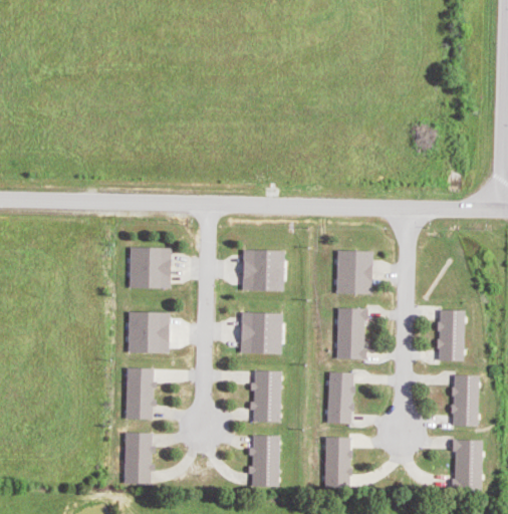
[(131,247),(131,288),(172,288),(173,248),(131,247)]
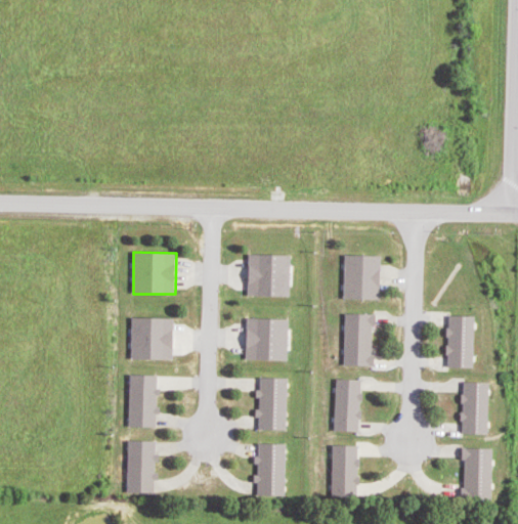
[(277,255),(248,254),(247,296),(290,297),(291,286),(276,286),(277,255)]
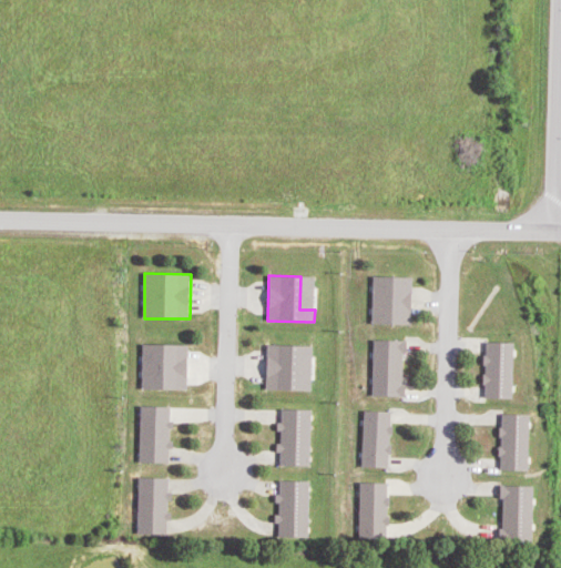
[(412,325),(412,277),(373,277),(373,325),(412,325)]
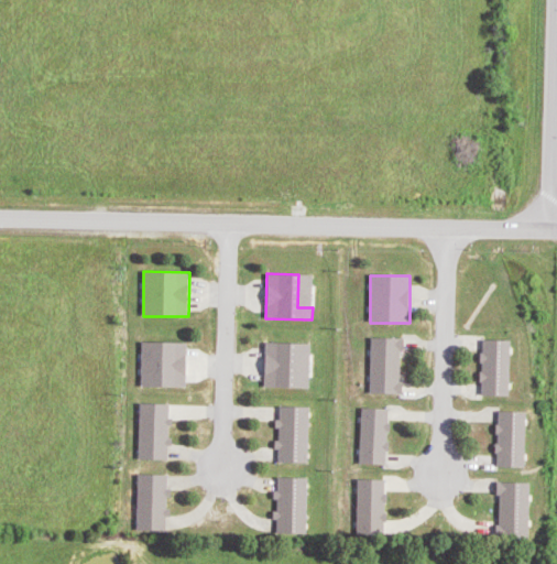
[(402,394),(403,338),(371,338),(370,394),(402,394)]
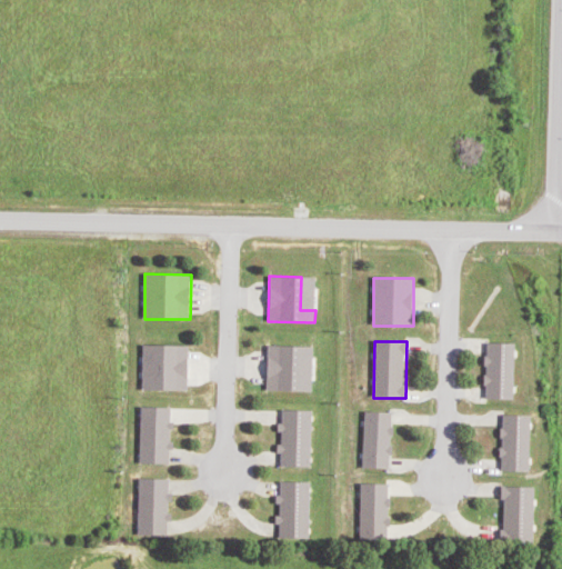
[(483,400),(503,400),(503,396),(513,396),(515,343),(485,342),(483,400)]
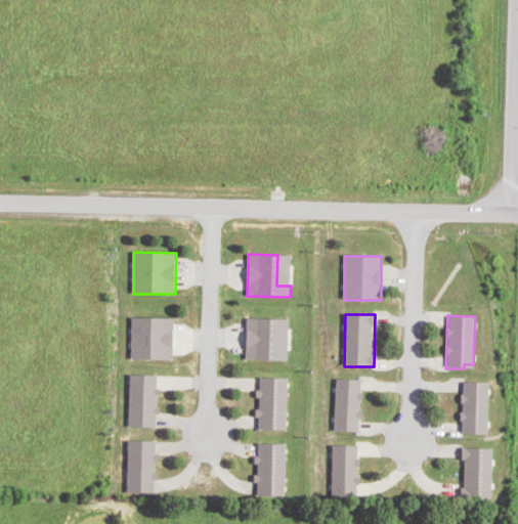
[(175,318),(132,317),(131,359),(174,360),(175,318)]
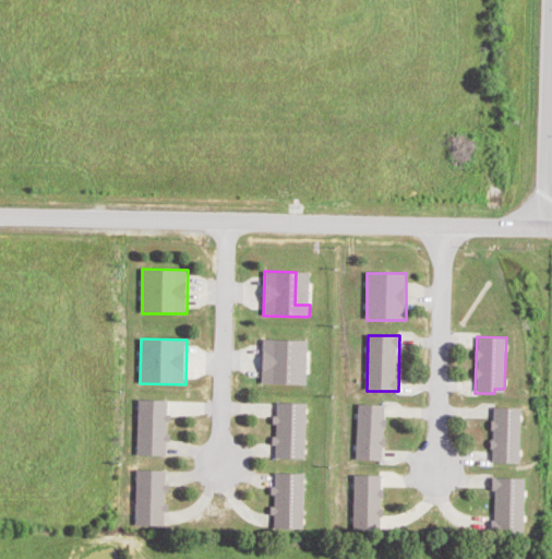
[(262,384),(308,384),(309,340),(262,339),(262,384)]
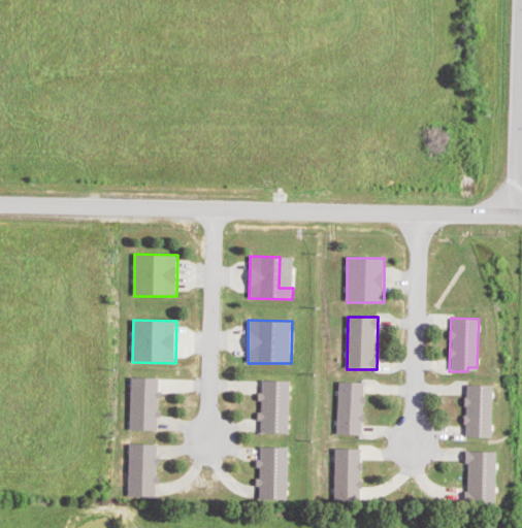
[(158,431),(158,378),(130,378),(129,430),(158,431)]
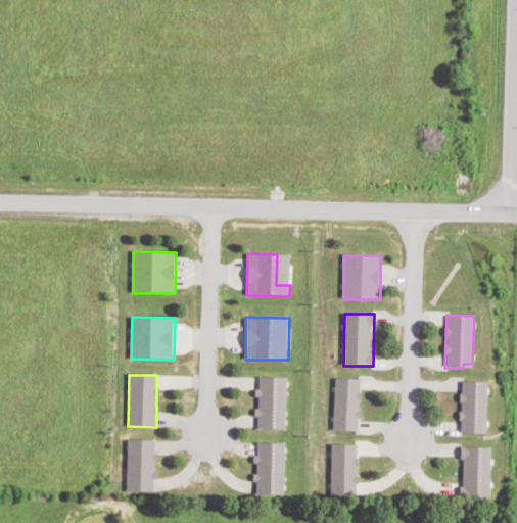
[(288,378),(257,377),(256,430),(277,430),(277,424),(287,424),(288,378)]
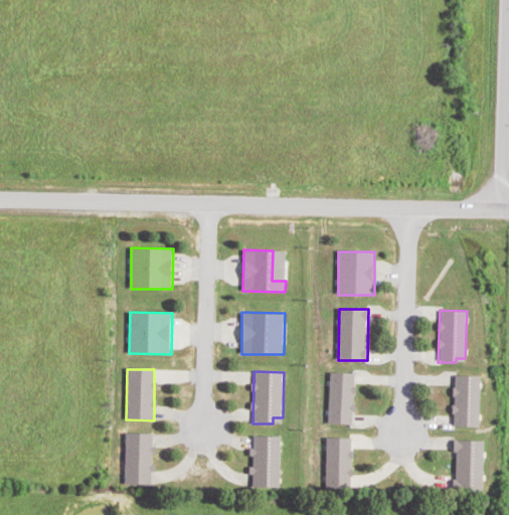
[(354,424),(355,374),(331,374),(330,423),(354,424)]
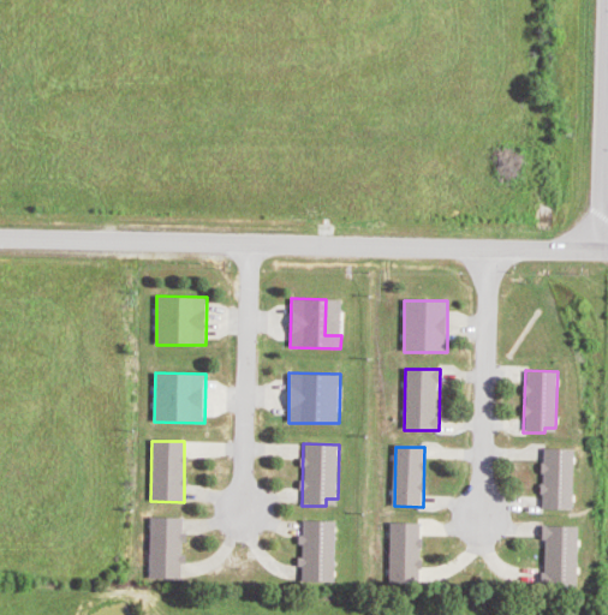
[(542,449),(541,509),(573,511),(576,449),(542,449)]
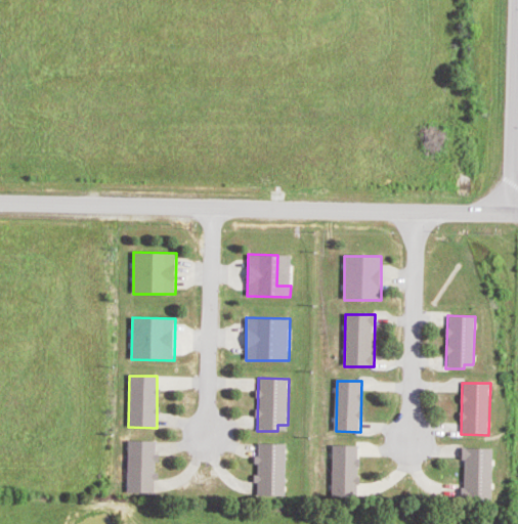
[(154,494),(156,442),(128,441),(126,493),(154,494)]
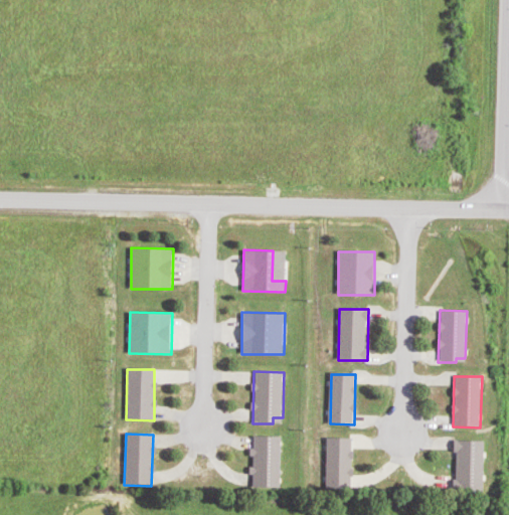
[(282,436),(256,436),(256,448),(251,448),(251,487),(282,487),(282,436)]
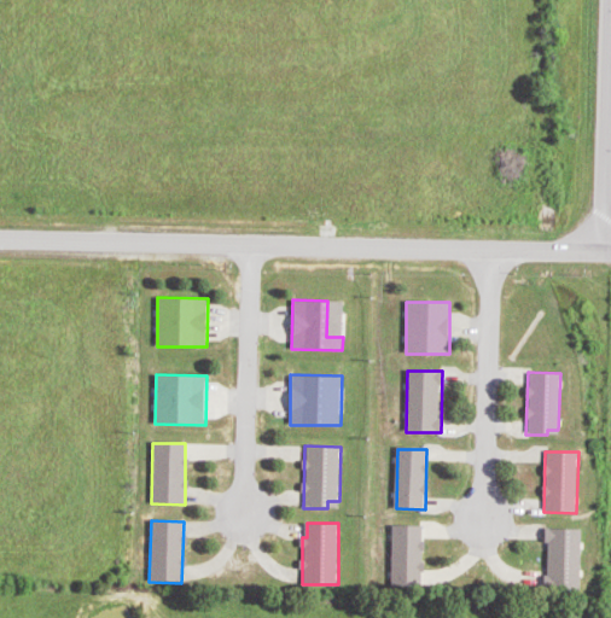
[(389,586),(423,587),(424,526),(390,526),(389,586)]
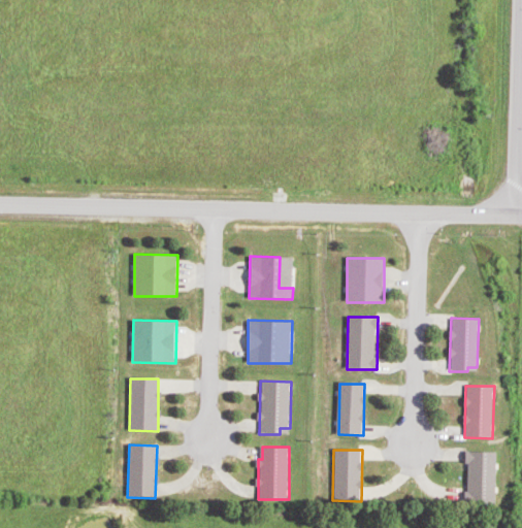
[(496,459),(487,459),(487,452),(463,452),(463,463),(466,463),(466,504),(496,504),(496,459)]
